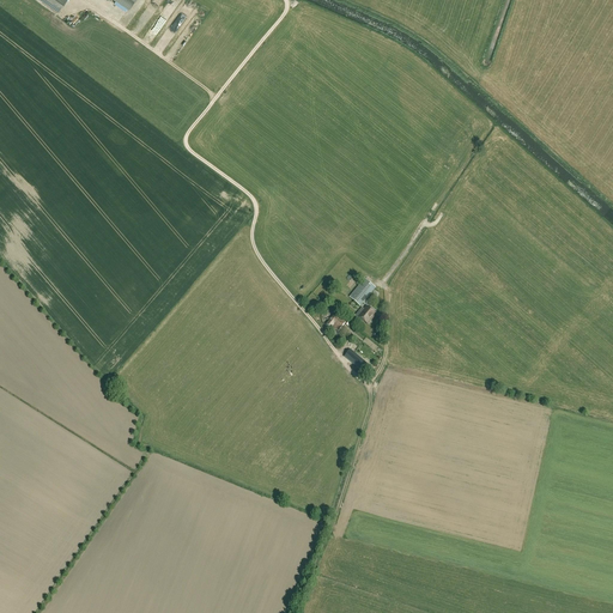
[(41,0),(42,1),(58,12),(66,0),(41,0)]
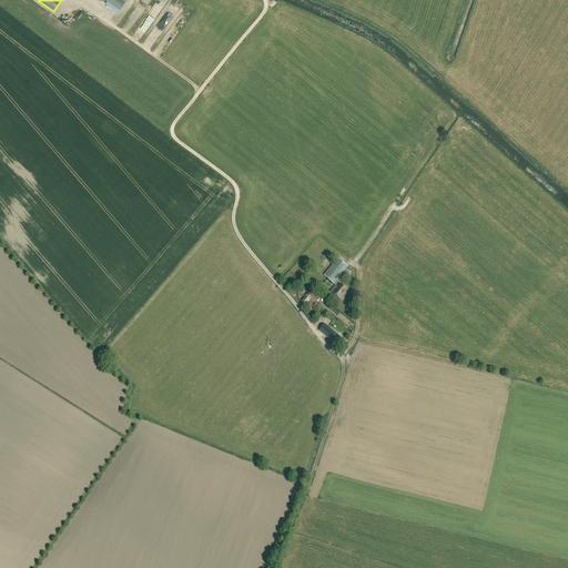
[(337,259),(323,275),(334,284),(347,267),(337,259)]
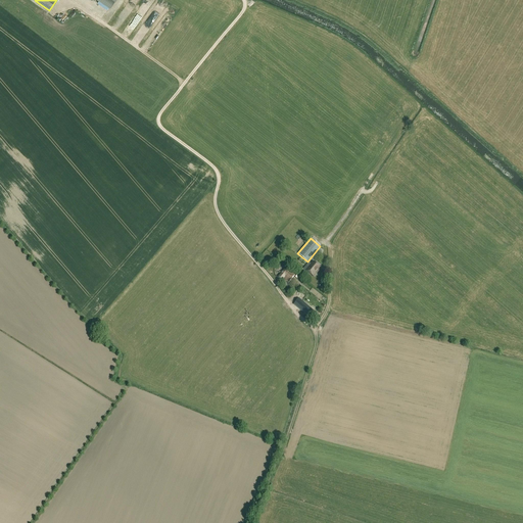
[(314,262),(305,271),(313,277),(321,268),(314,262)]
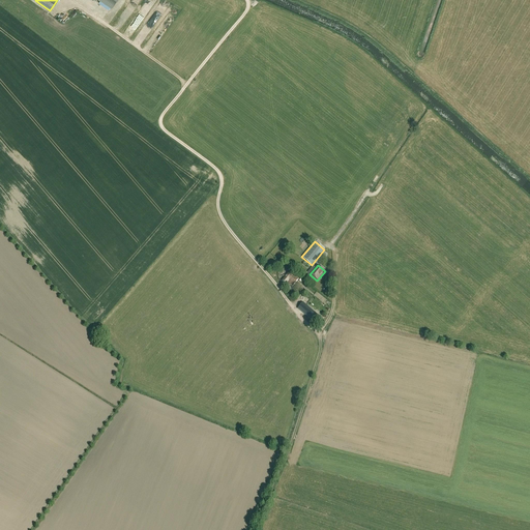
[(282,282),(286,285),(288,283),(293,286),(298,278),(290,271),(282,282)]
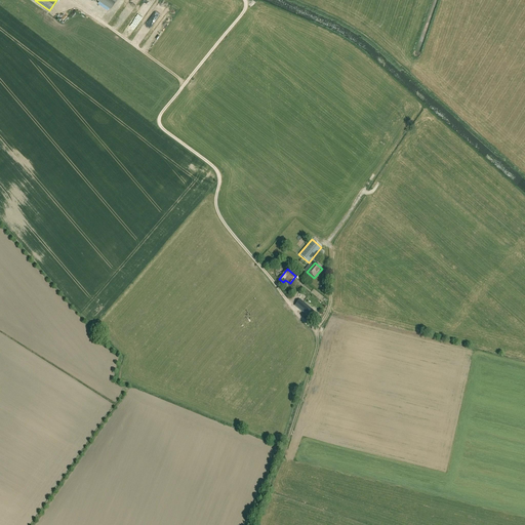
[(297,303),(295,306),(313,321),(317,316),(314,314),(314,313),(300,301),(298,304),(297,303)]
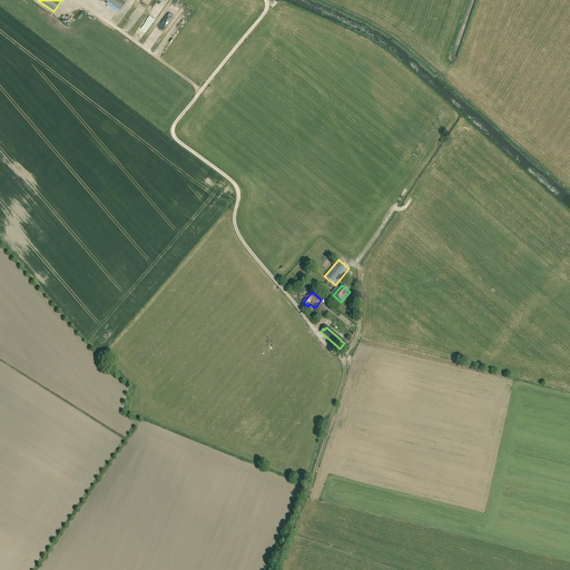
All buildings are outlined.
